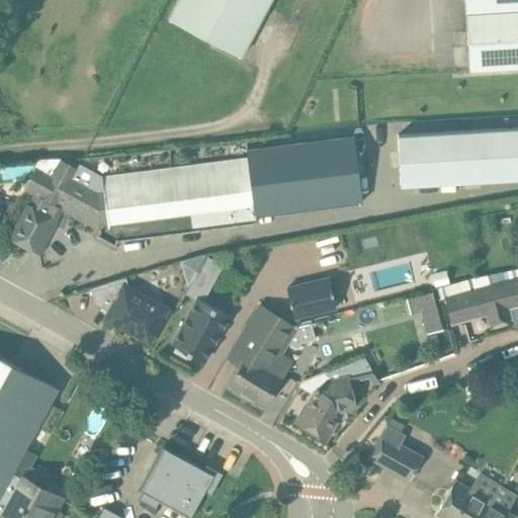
[(270,0),(177,0),(169,18),(241,56),(270,0)]
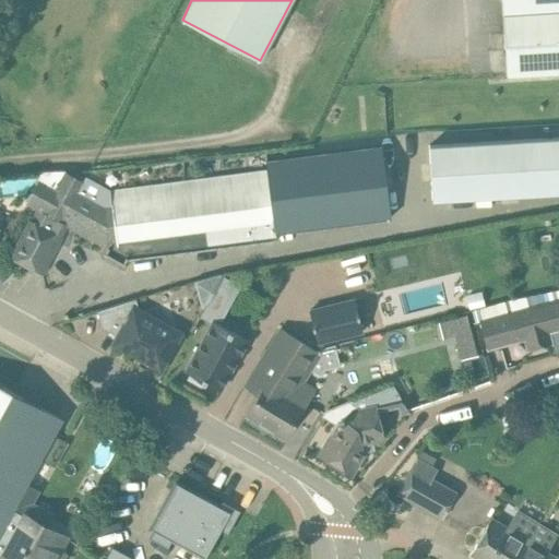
[(558,0),(501,0),(502,14),(558,10),(558,0)]
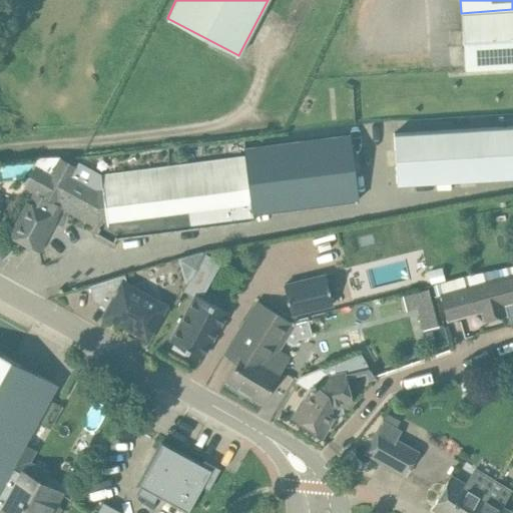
[(512,9),(461,13),(464,69),(512,66),(512,9)]
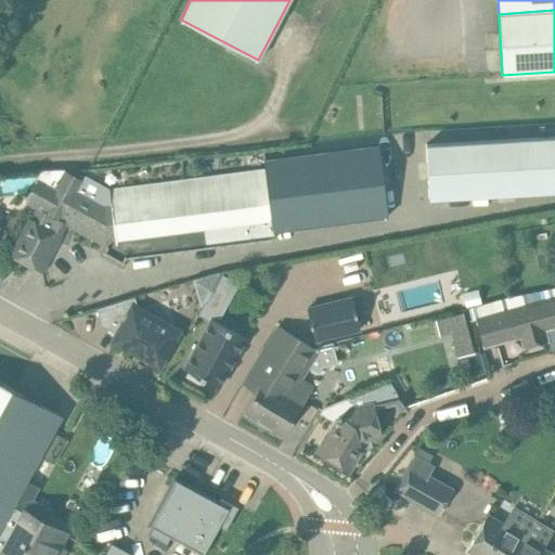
[(428,198),(554,190),(554,134),(425,143),(428,198)]
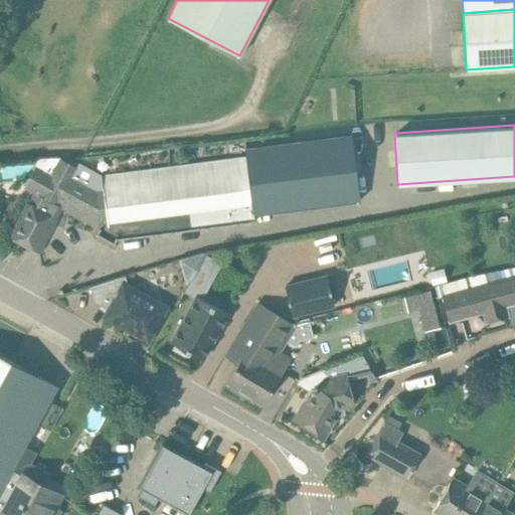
[(349,135),(242,149),(243,155),(251,214),(357,200),(349,135)]
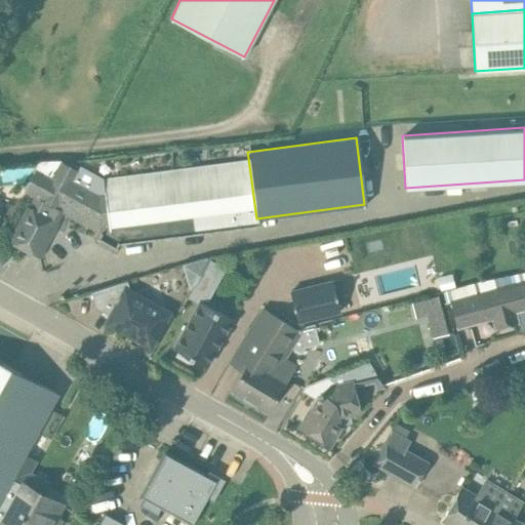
[(118,243),(257,225),(256,218),(248,158),(87,179),(87,183),(75,175),(74,176),(56,167),(52,175),(36,167),(24,190),(38,198),(63,211),(101,232),(97,238),(116,248),(118,243)]
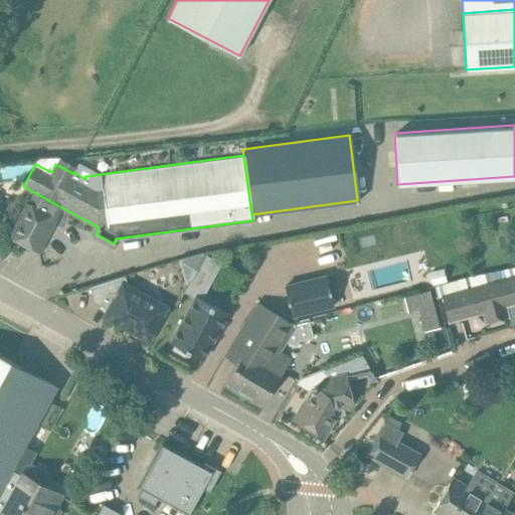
[(37,194),(31,204),(28,203),(9,236),(39,252),(57,218),(55,218),(61,207),(37,194)]
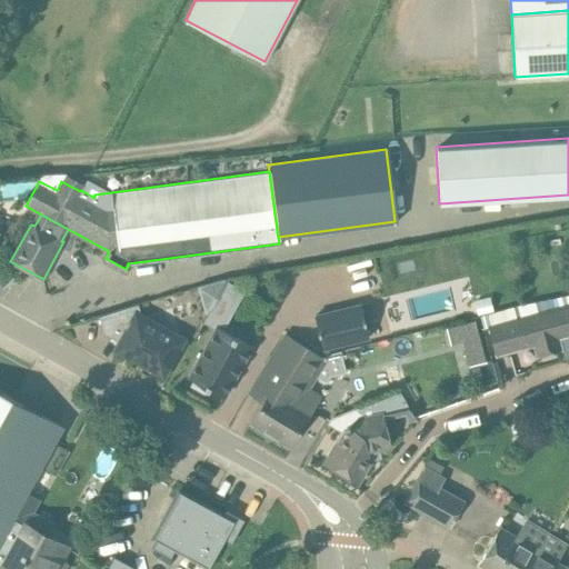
[(207,315),(211,313),(222,292),(228,283),(227,282),(226,279),(198,287),(207,315)]
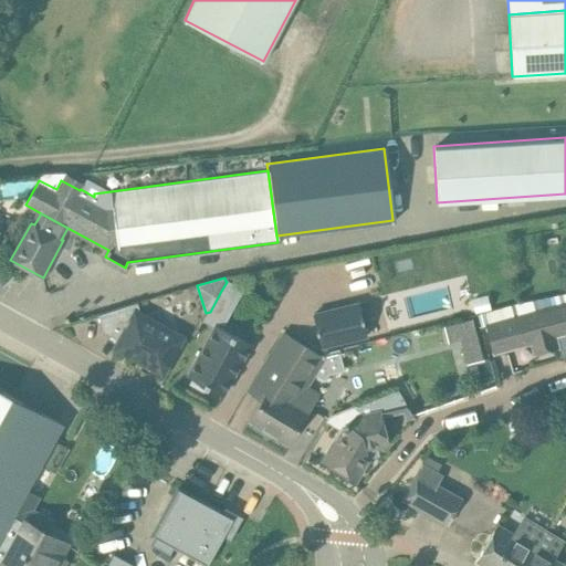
[(221,291),(238,300),(243,289),(227,280),(226,281),(227,282),(221,291)]
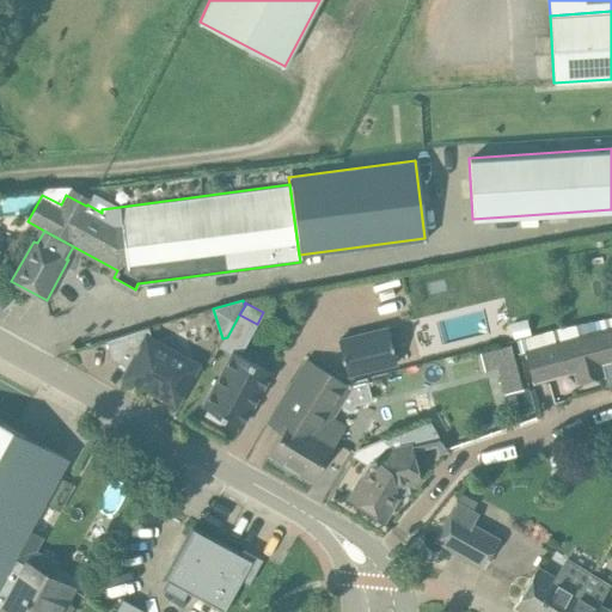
[(533,380),(569,371),(573,369),(577,384),(605,377),(601,365),(611,361),(611,325),(583,334),(580,322),(516,340),(520,354),(526,352),(533,380)]
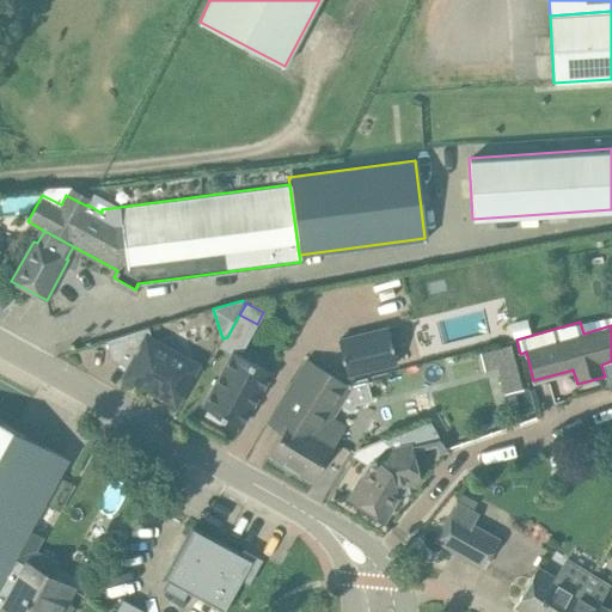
[(147,337),(151,331),(150,325),(108,338),(114,356),(130,366),(126,374),(176,402),(197,365),(147,337)]
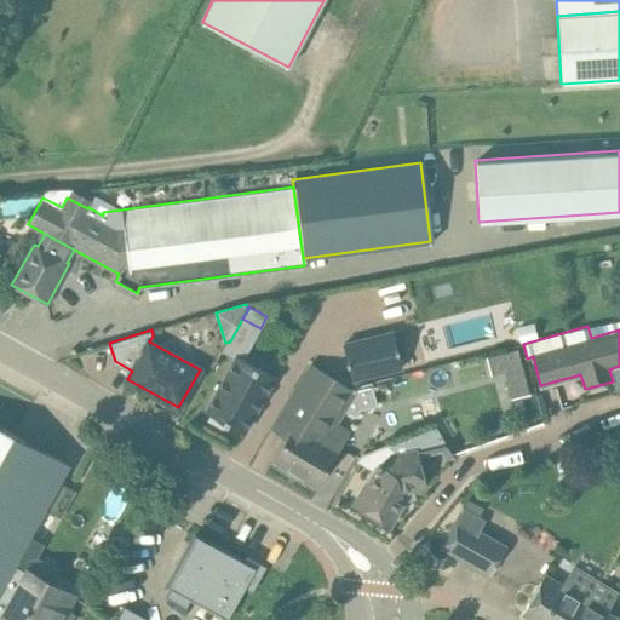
[(352,383),(405,371),(395,331),(343,343),(352,383)]
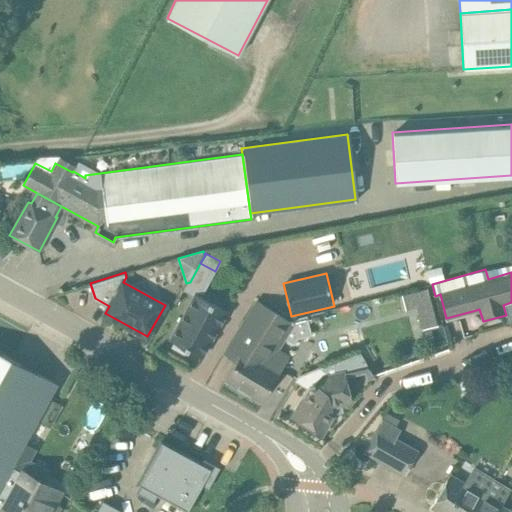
[(427,288),(401,295),(405,310),(416,307),(422,329),(437,325),(427,288)]
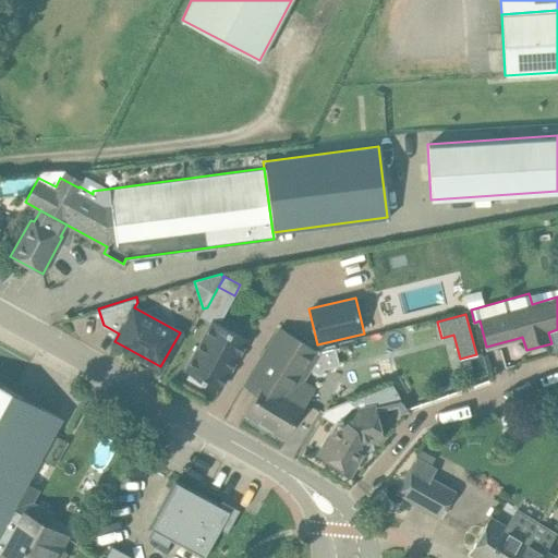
[(185,370),(191,372),(187,377),(201,384),(204,379),(220,388),(247,338),(214,319),(185,370)]
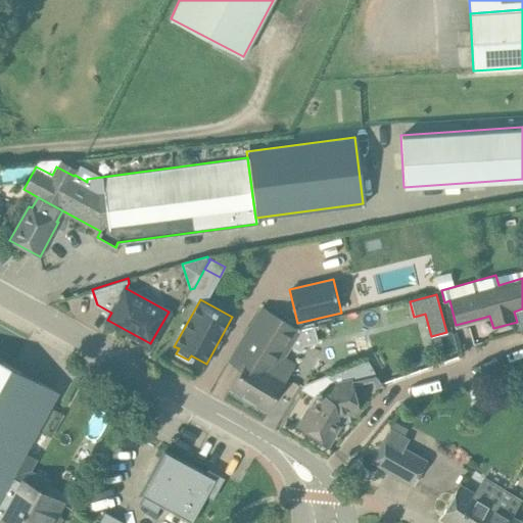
[(266,409),(283,379),(276,375),(302,332),(262,306),(228,361),(242,370),(232,388),(266,409)]
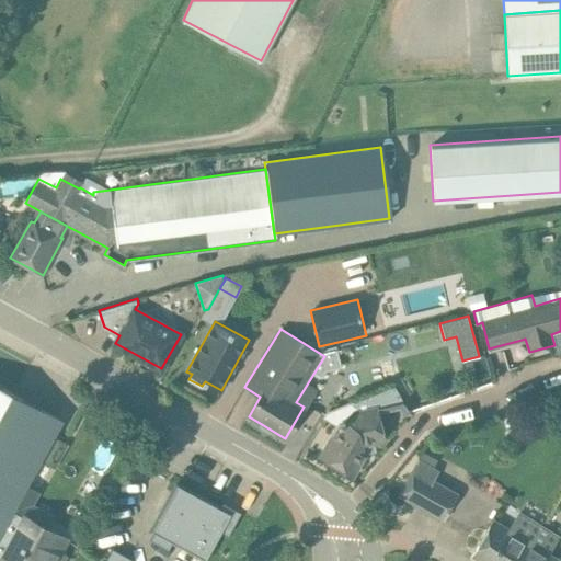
[(0,414),(13,391),(0,384),(0,414)]
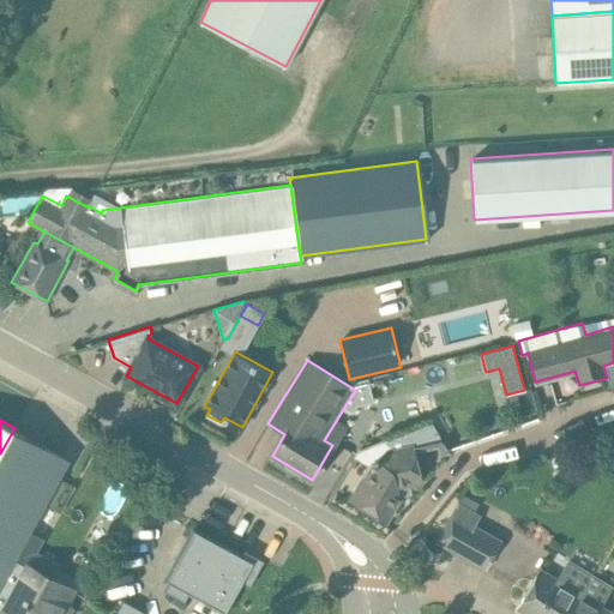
[(14,428),(0,453),(0,582),(13,559),(68,458),(14,428)]
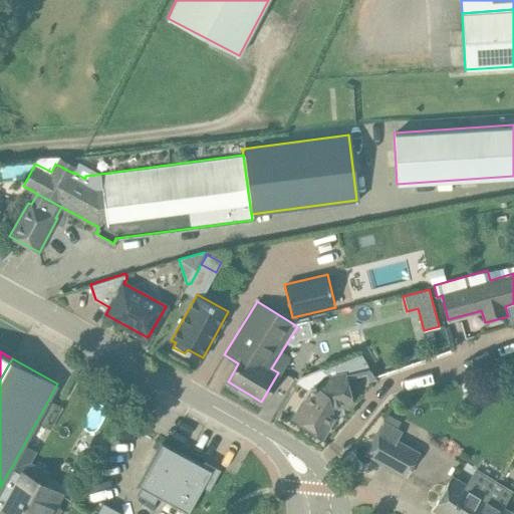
[(343,372),(333,375),(321,366),(298,376),(295,381),(309,391),(293,417),(323,435),(332,419),(331,414),(340,411),(339,406),(351,403),(343,372)]
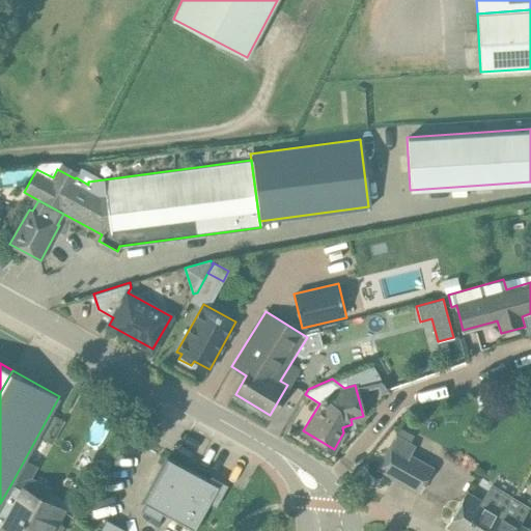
[(413,445),(410,443),(414,436),(400,428),(396,436),(395,435),(376,468),(418,491),(431,467),(409,454),(413,445)]
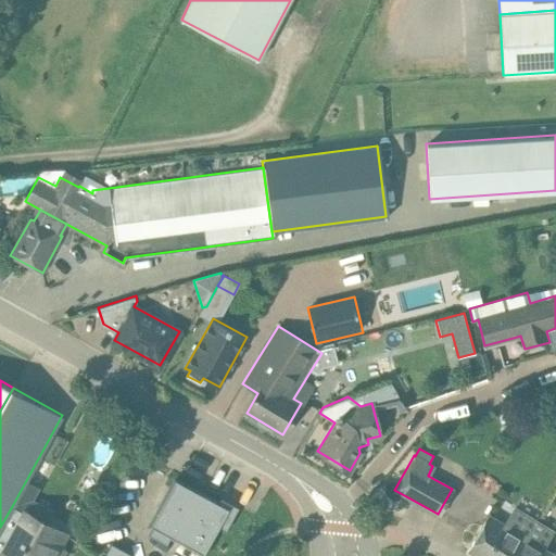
[(175,477),(149,525),(204,555),(230,507),(175,477)]
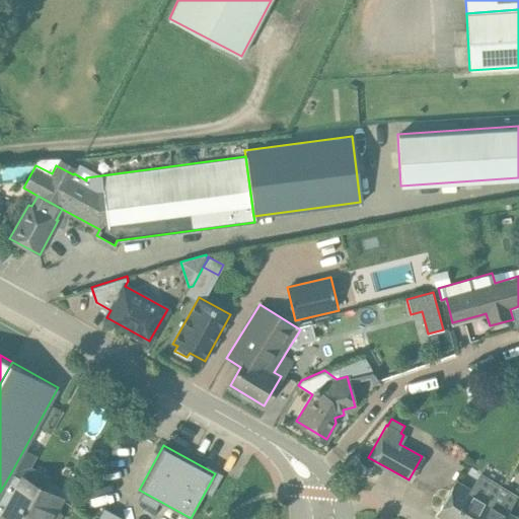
[(54,518),(58,512),(53,509),(59,498),(11,472),(0,492),(0,495),(12,502),(4,517),(7,518),(54,518)]
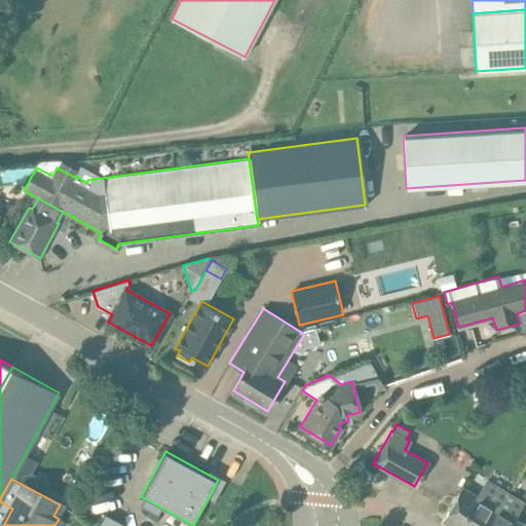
[(451,525),(490,525),(500,510),(461,487),(442,521),(451,525)]
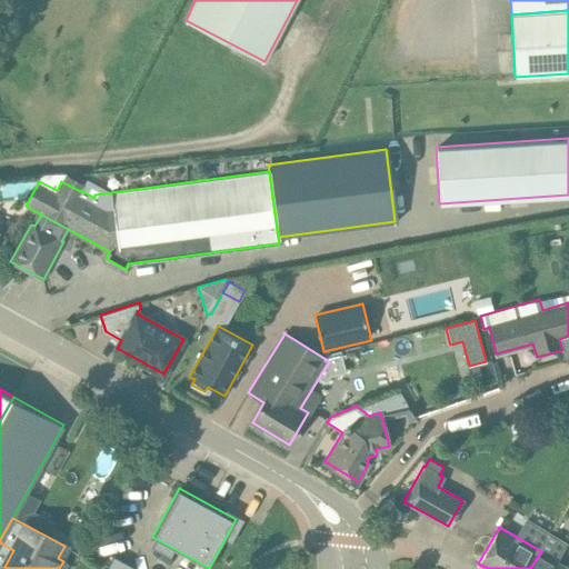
[(568,568),(541,551),(530,568),(568,568)]
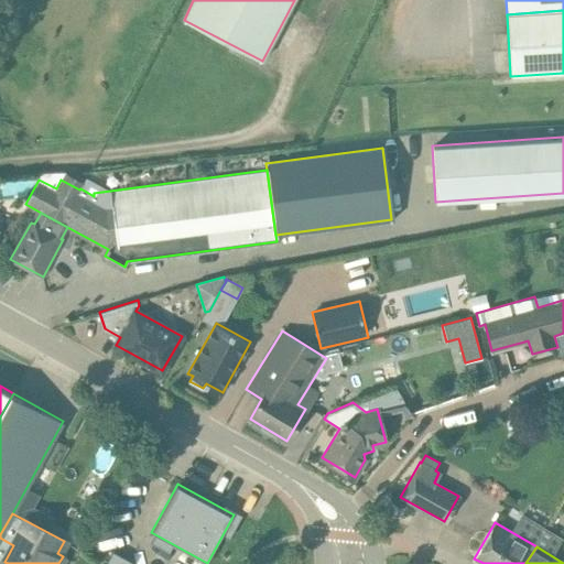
[(131,563),(132,563),(112,553),(105,563),(131,563)]
